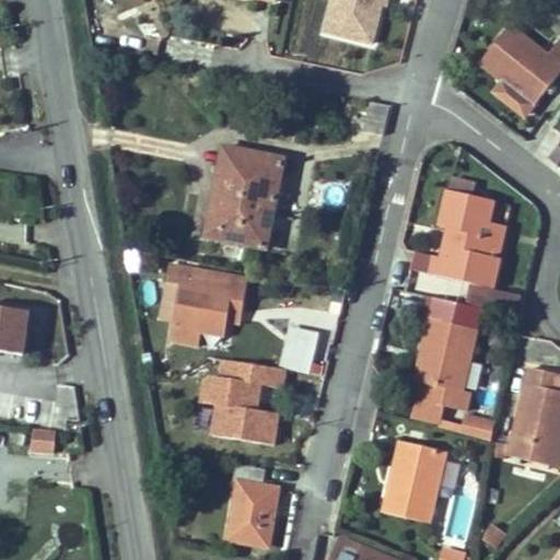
[(370,49),(384,0),(333,0),(324,36),(370,49)]
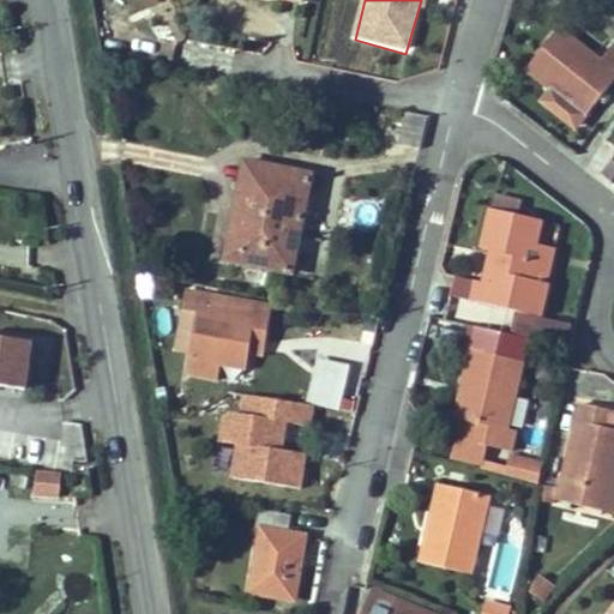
[(613,42),(600,60),(557,26),(524,67),(548,88),(583,115),(613,76),(613,42)]
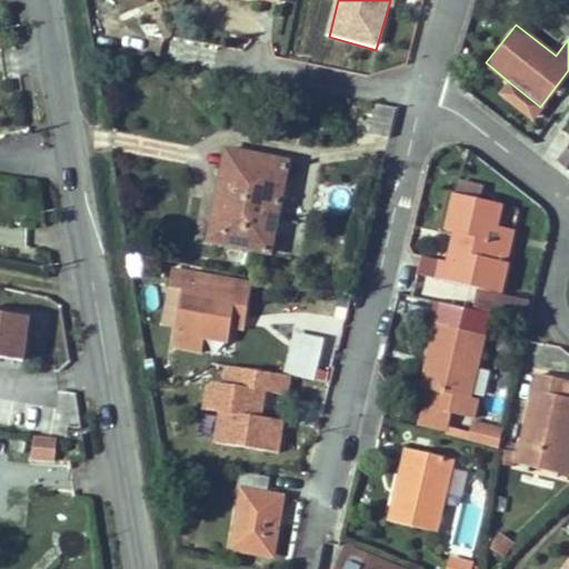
[(540,107),(508,81),(499,92),(531,118),(540,107)]
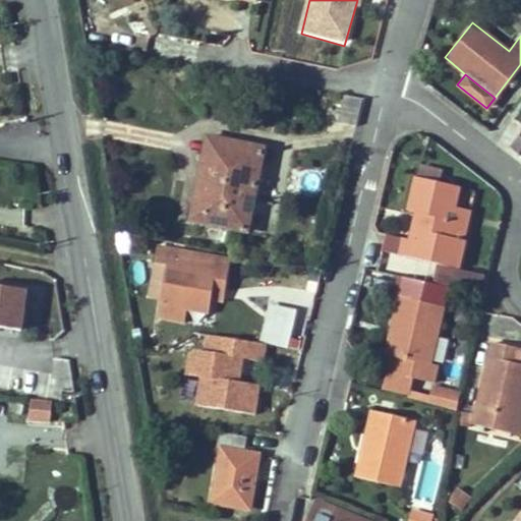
[(355,126),(362,99),(344,96),(338,122),(355,126)]
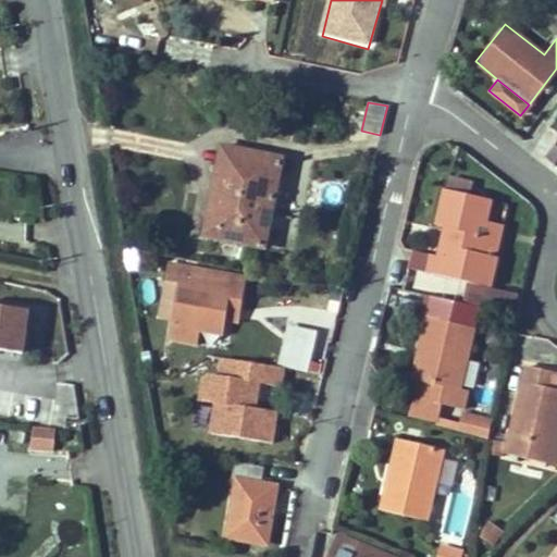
[(214,213),(227,147),(220,146),(207,212),(214,213)]
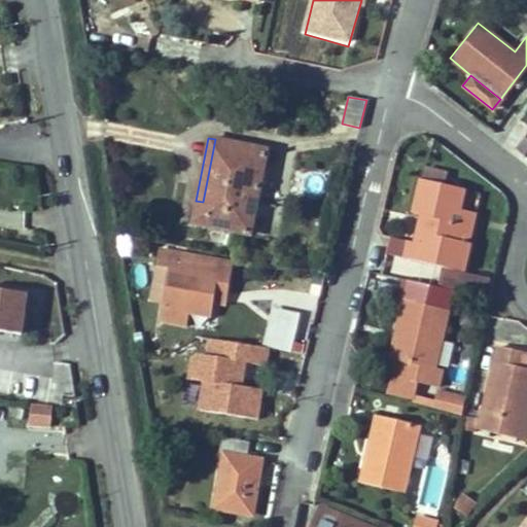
[(248,235),(266,149),(215,139),(203,202),(196,201),(190,223),(248,235)]
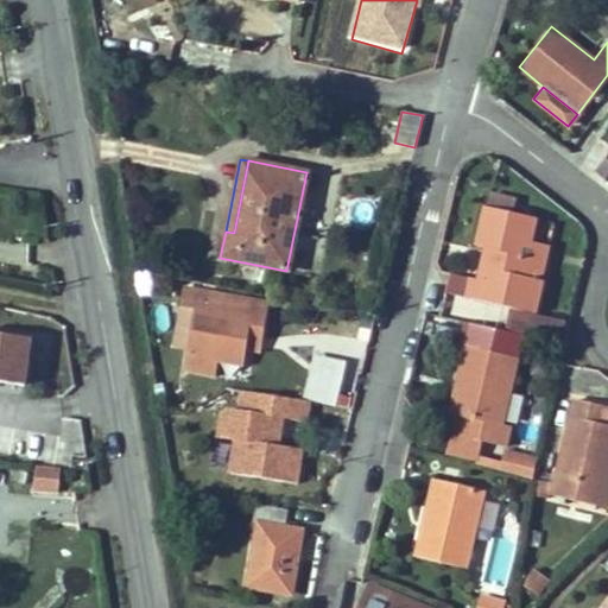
[(530,318),(539,282),(536,282),(526,279),(531,259),(520,257),(523,248),(526,249),(529,241),(533,219),(483,207),(474,247),(489,252),(488,259),(482,259),(476,282),(468,279),(463,302),(530,318)]
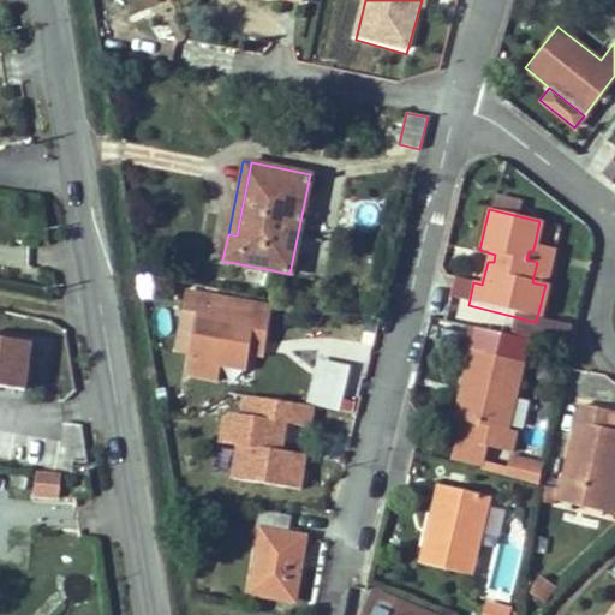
[(542,285),(550,248),(535,244),(532,252),(529,251),(526,260),(537,262),(532,282),(542,285)]
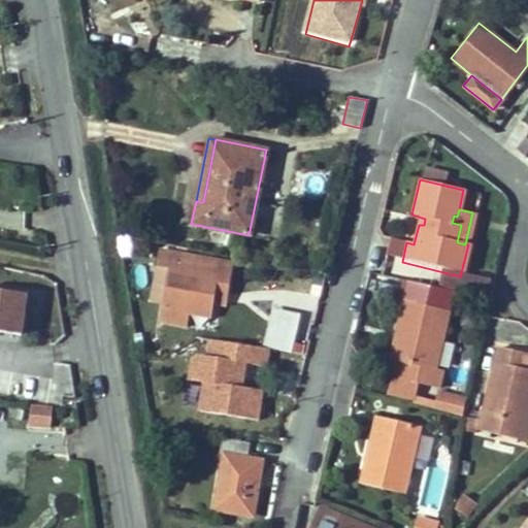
[(227,307),(234,261),(159,249),(151,300),(163,302),(160,320),(188,325),(189,312),(213,317),(216,305),(227,307)]
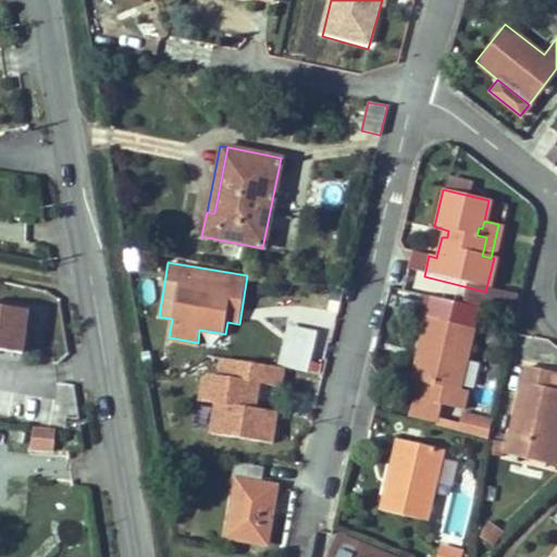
[(0,348),(29,353),(34,308),(0,304),(0,348)]
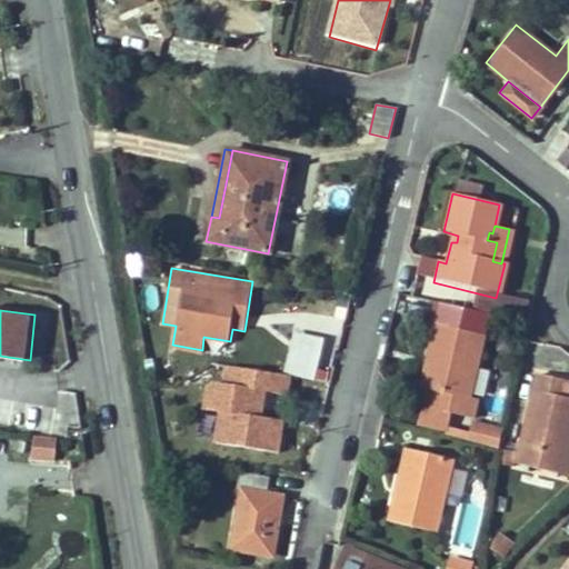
[(475,397),(487,336),(436,322),(417,390),(425,392),(420,409),(452,416),(457,393),(475,397)]
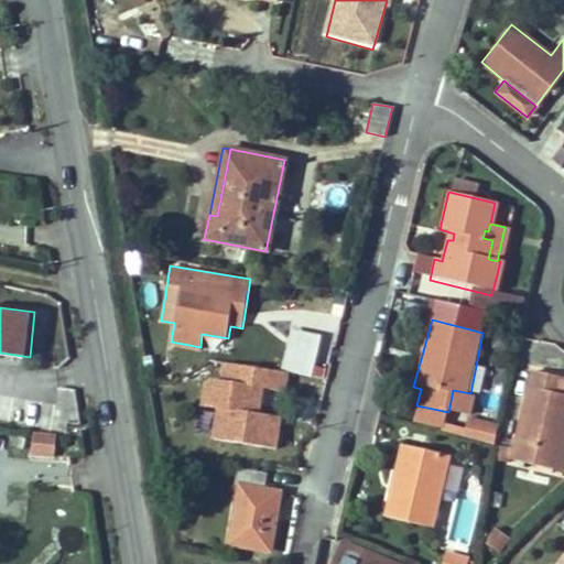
[(322,335),(290,327),(280,369),(313,377),(322,335)]
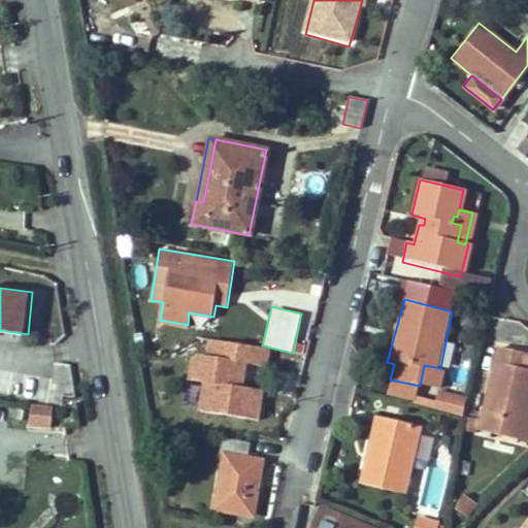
[(260,419),(264,390),(244,387),(248,366),(253,366),(253,362),(269,364),(269,348),(210,339),(209,355),(198,353),(190,359),(187,380),(202,381),(198,411),(260,419)]
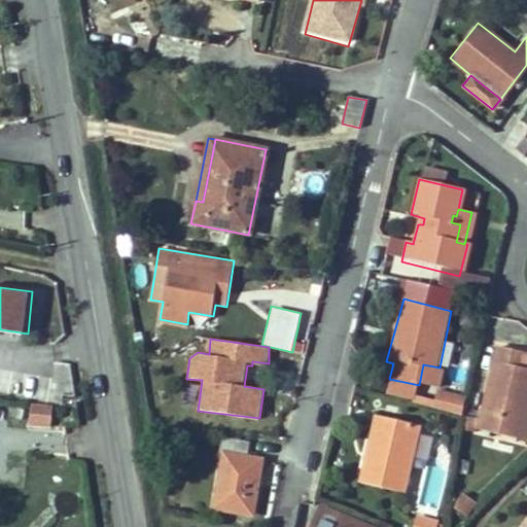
[(526,402),(526,350),(499,345),(481,427),(512,434),(519,400),(526,402)]
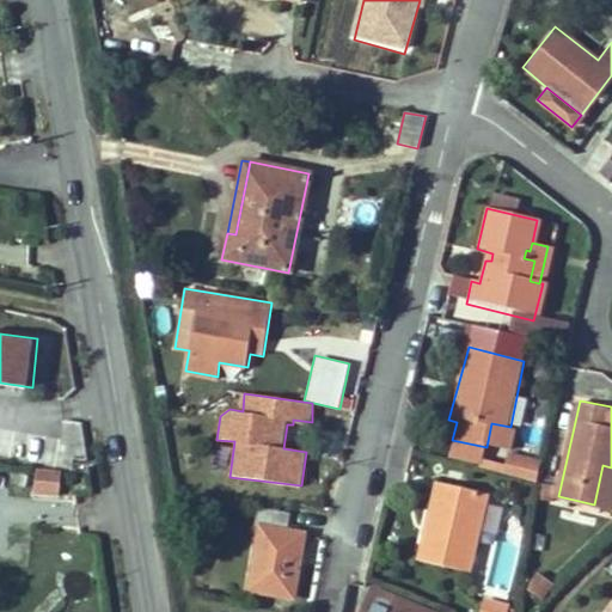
[(84,452),(81,421),(65,422),(67,453),(84,452)]
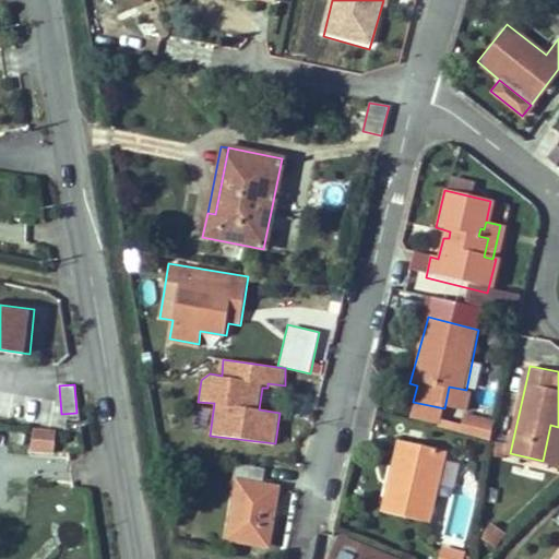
[(468,414),(473,392),(466,390),(449,387),(444,408),(465,412),(468,414)]
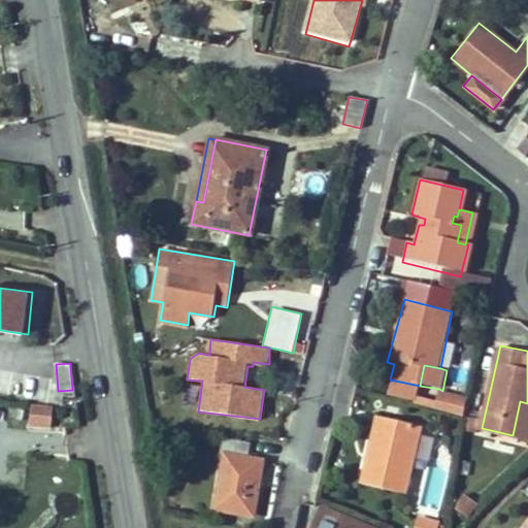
[(420,386),(390,380),(385,400),(414,407),(416,404),(417,396),(420,386)]
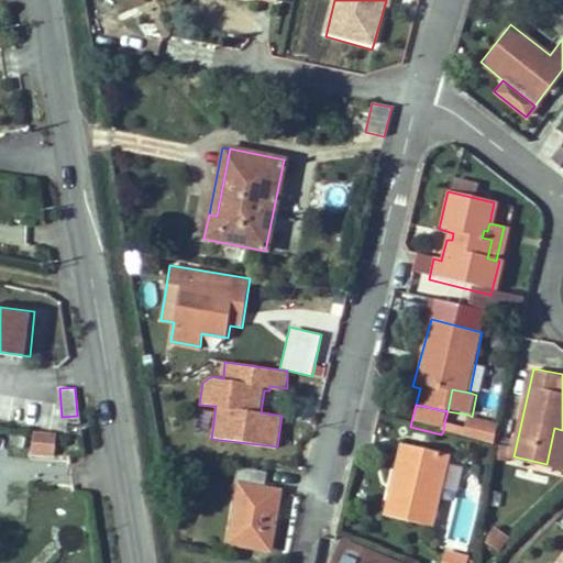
[(493,443),(498,422),(468,415),(465,428),(444,422),(443,431),(493,443)]
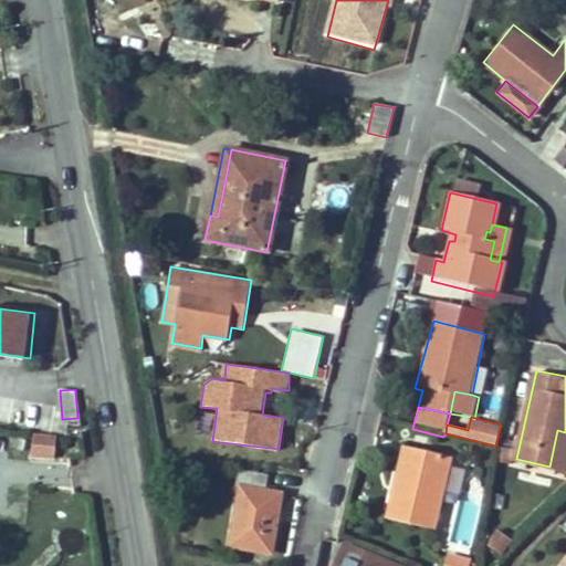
[(565,470),(565,432),(557,430),(549,467),(565,470)]
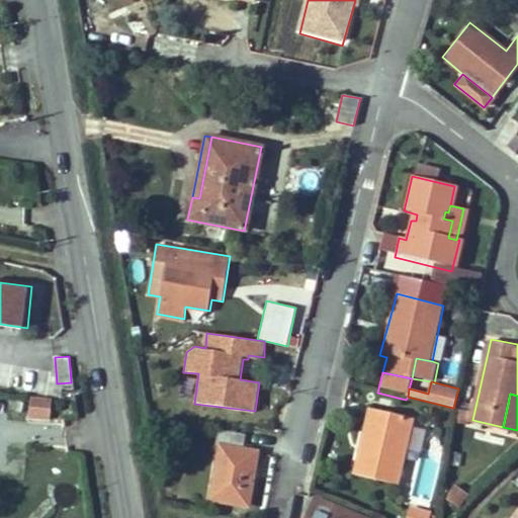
[(52,422),(54,398),(32,396),(30,420),(52,422)]
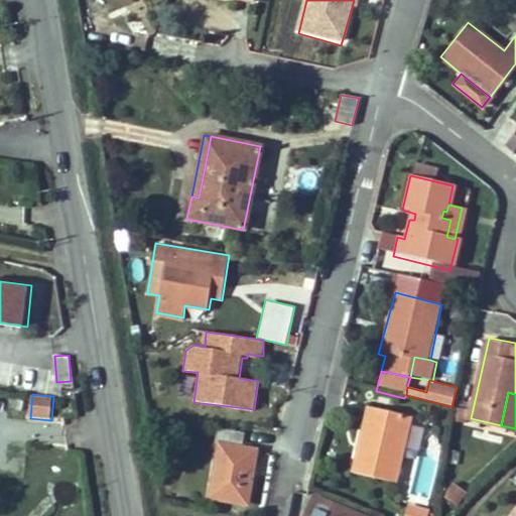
[(348,471),(398,483),(415,417),(365,404),(348,471)]
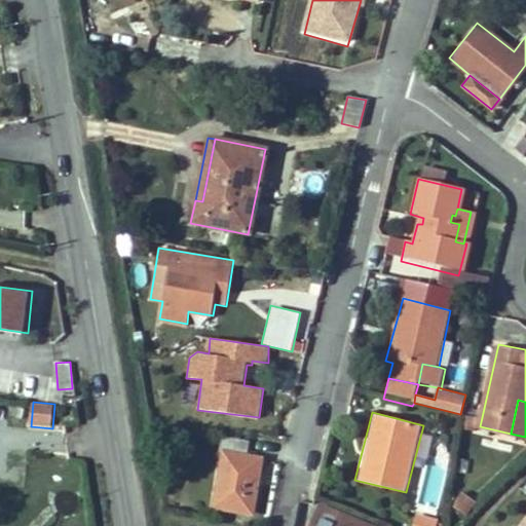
[(250,514),(260,461),(245,458),(248,444),(222,439),(219,454),(224,456),(214,506),(250,514)]
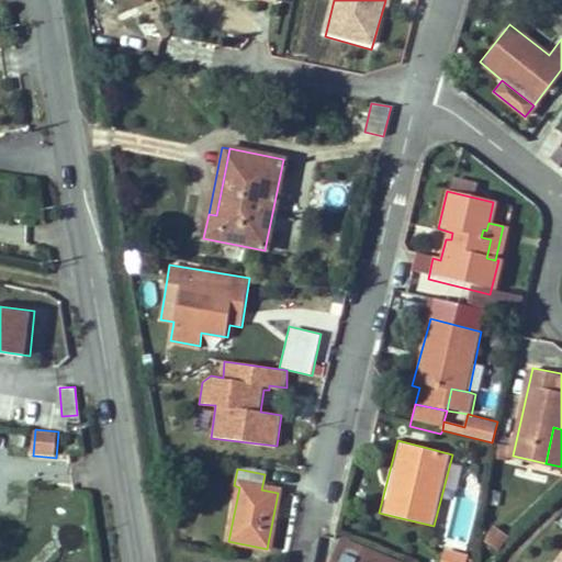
[(497,527),(487,539),(498,549),(508,537),(497,527)]
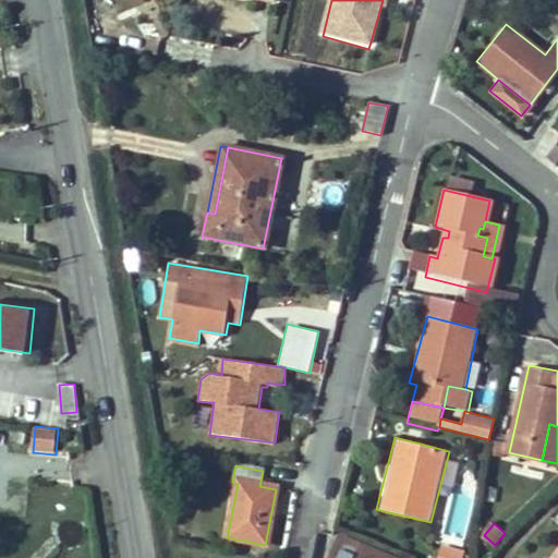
[(203,549),(204,540),(194,537),(192,548),(203,549)]
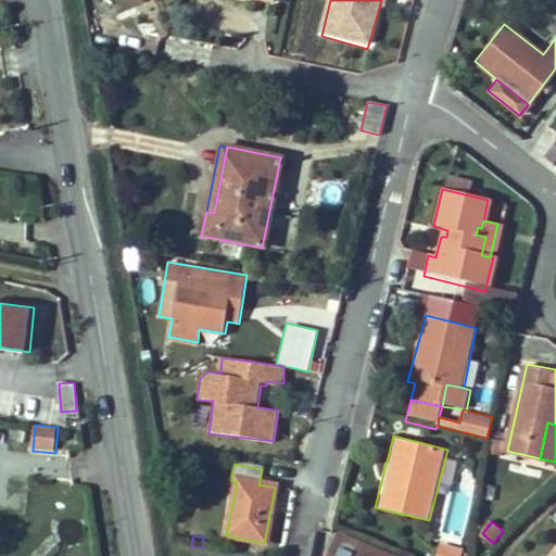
[(462,555),(464,548),(440,542),(436,555),(462,555)]
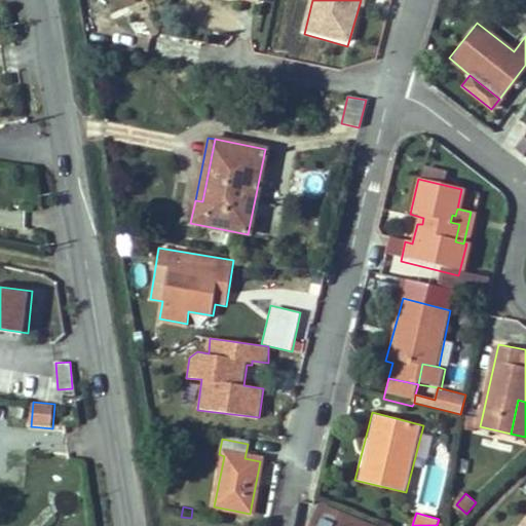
[(525,525),(525,514),(517,525),(525,525)]
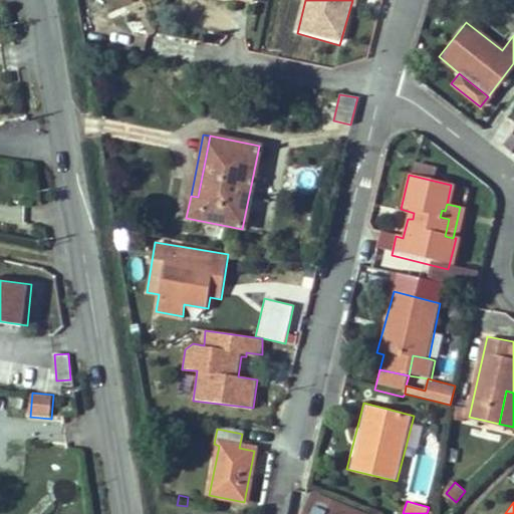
[(361,513),(339,504),(334,513),(325,513),(310,507),(306,513),(361,513)]
